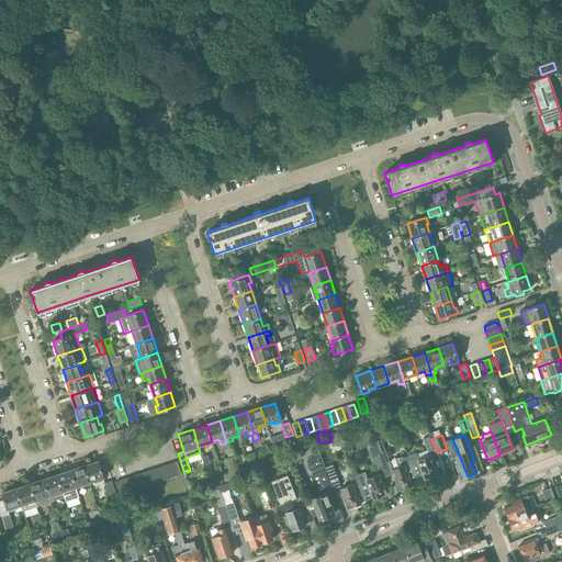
[(423,439),(428,453),(436,451),(430,436),(423,439)]
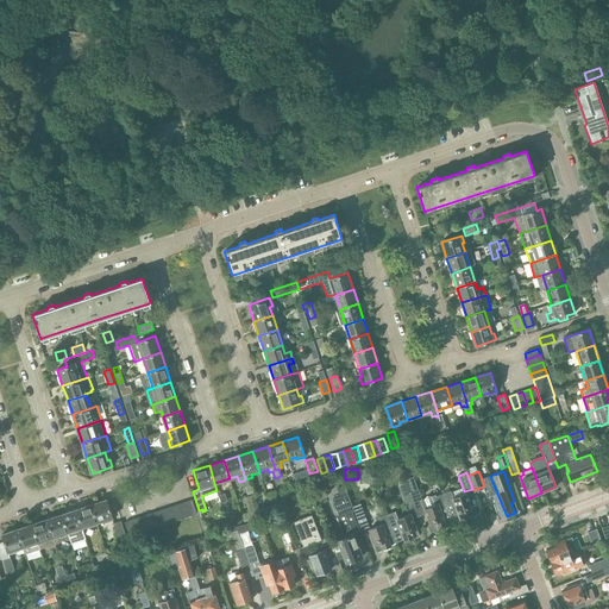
[(490,476),(482,479),(484,487),(483,487),(487,496),(489,495),(498,519),(507,516),(490,476)]
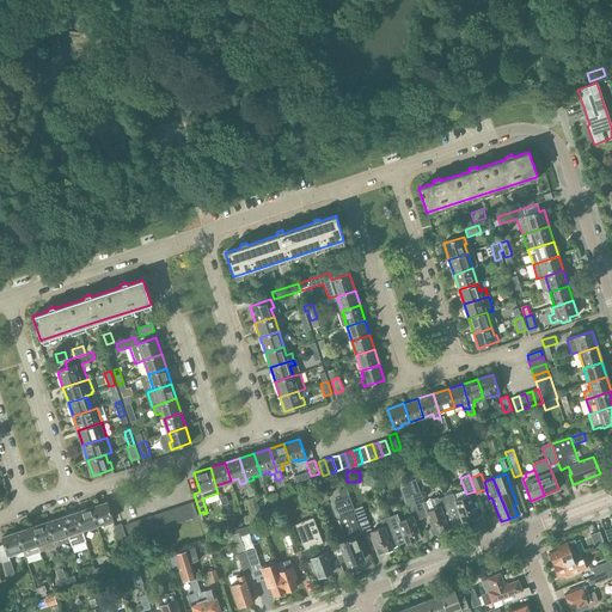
[(426,501),(423,502),(415,479),(407,482),(411,496),(418,513),(426,509),(434,534),(448,528),(448,526),(454,524),(444,497),(438,500),(436,497),(433,499),(429,499),(426,501)]
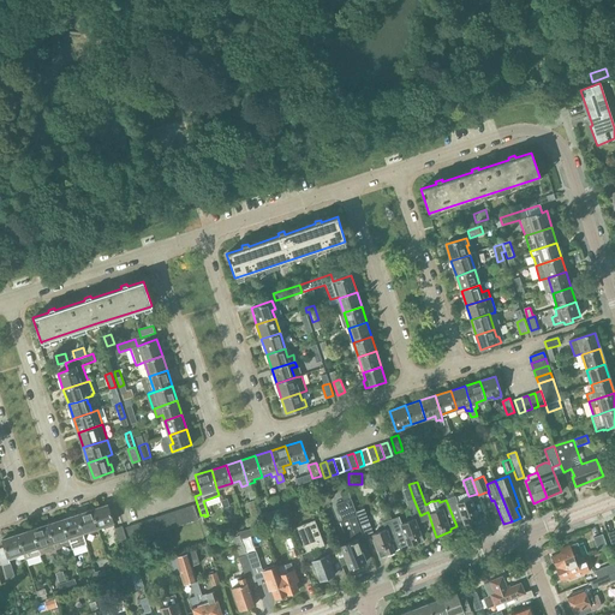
[(309,487),(302,489),(305,497),(311,495),(309,487)]
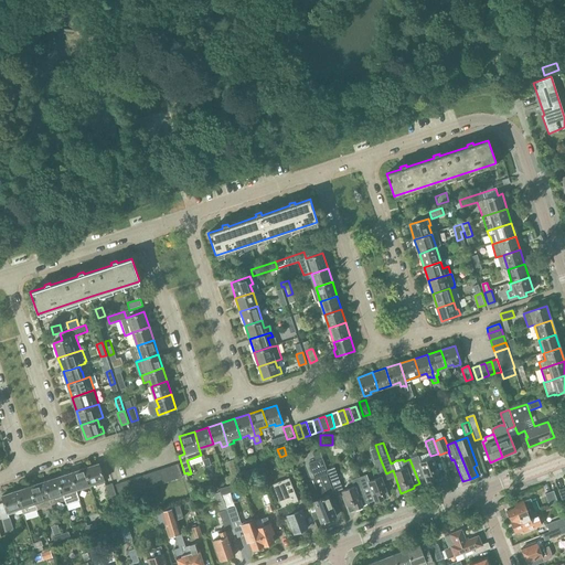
[(318,450),(312,452),(315,460),(321,458),(318,450)]
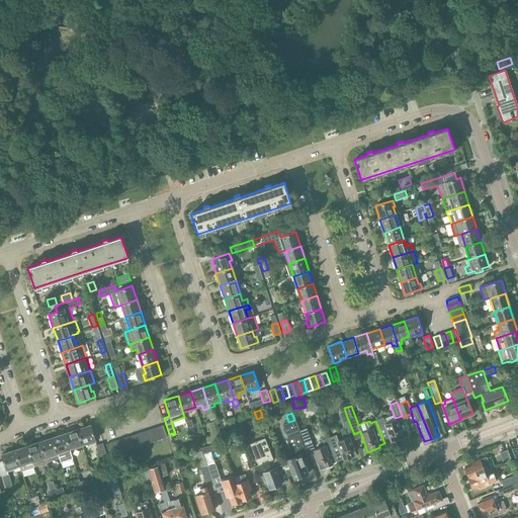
[(382,418),(375,421),(384,443),(391,441),(392,443),(404,439),(397,420),(385,424),(382,418)]
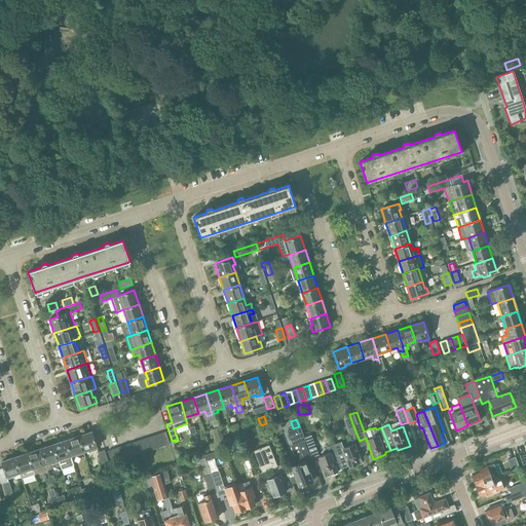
[(305,442),(299,426),(287,431),(293,446),(291,447),(294,456),(288,458),(294,476),(297,482),(298,487),(312,482),(303,460),(309,458),(303,442),(305,442)]
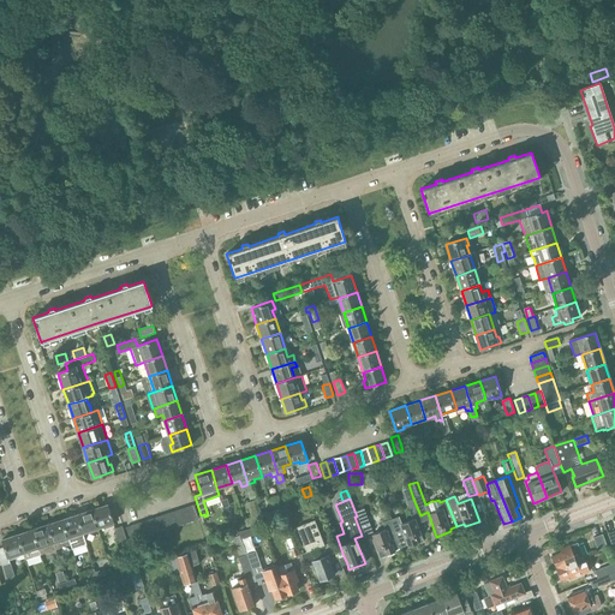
[(421,515),(413,499),(406,501),(401,503),(405,509),(408,508),(412,518),(421,515)]
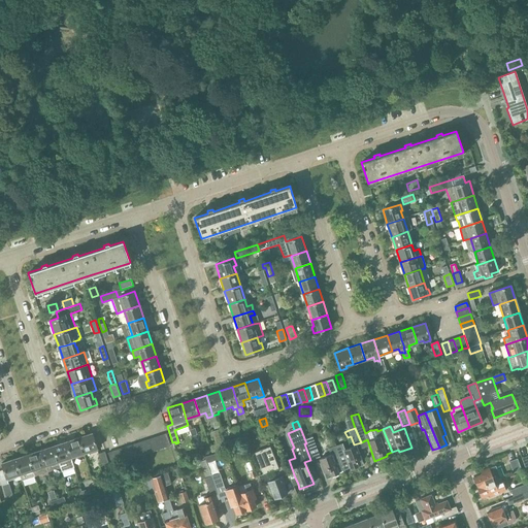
[(91,433),(77,438),(83,454),(91,451),(92,453),(97,451),(91,433)]
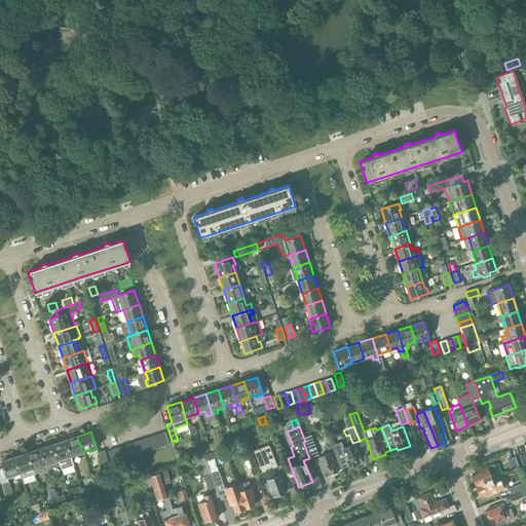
[(165,431),(159,434),(163,446),(168,444),(165,431)]
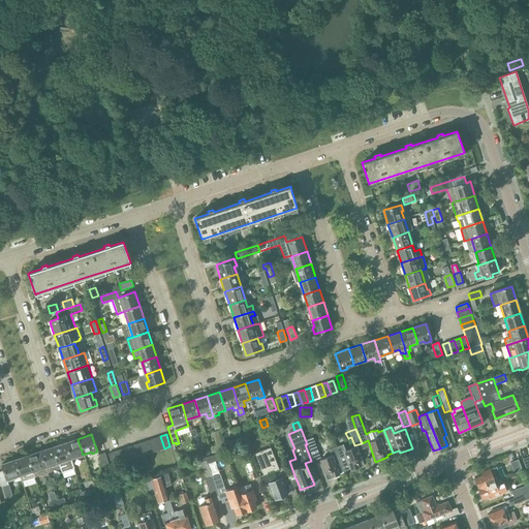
[(160,436),(154,438),(158,450),(164,448),(160,436)]
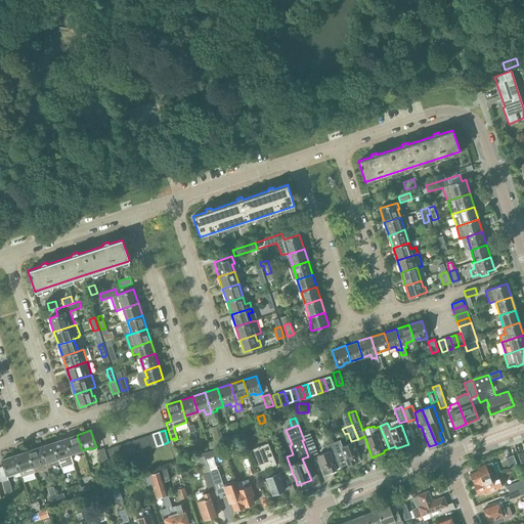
[(310,433),(303,436),(310,456),(317,453),(310,433)]
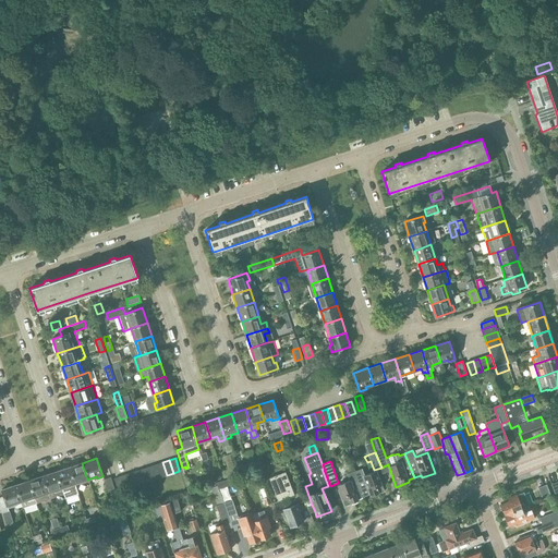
[(167,475),(162,462),(156,464),(160,477),(167,475)]
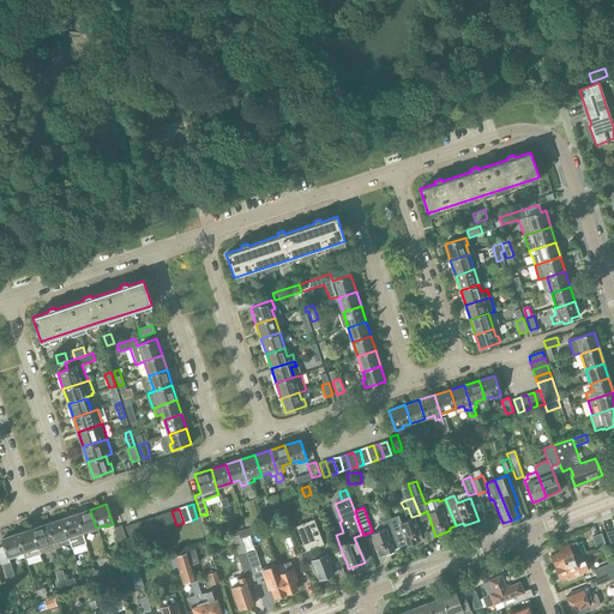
[(90,510),(77,513),(83,533),(96,528),(90,510)]
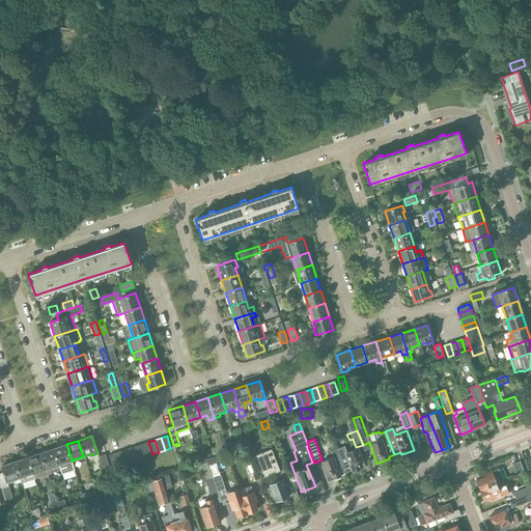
[(152,454),(148,442),(143,444),(147,456),(152,454)]
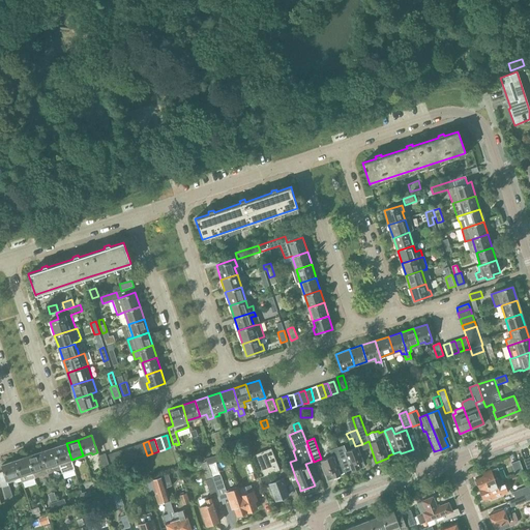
[(71,460),(66,443),(54,447),(62,473),(75,469),(71,460)]
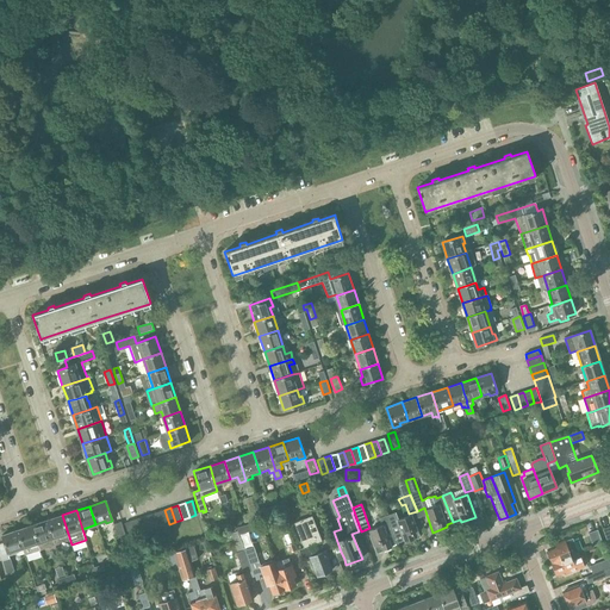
[(169,524),(165,510),(157,511),(162,526),(169,524)]
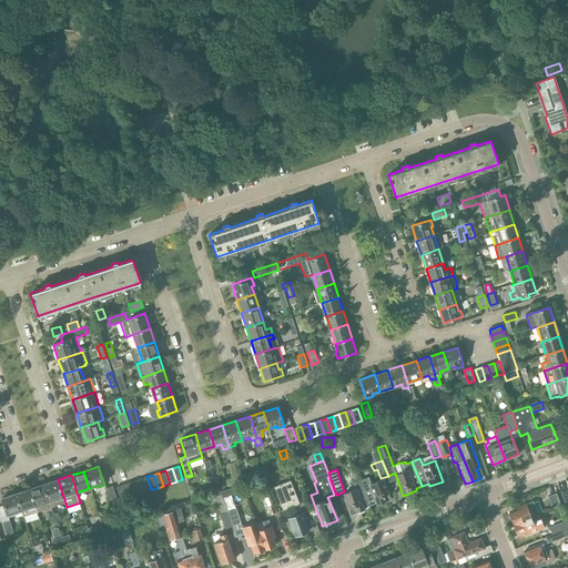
[(151,489),(146,476),(140,478),(144,492),(151,489)]
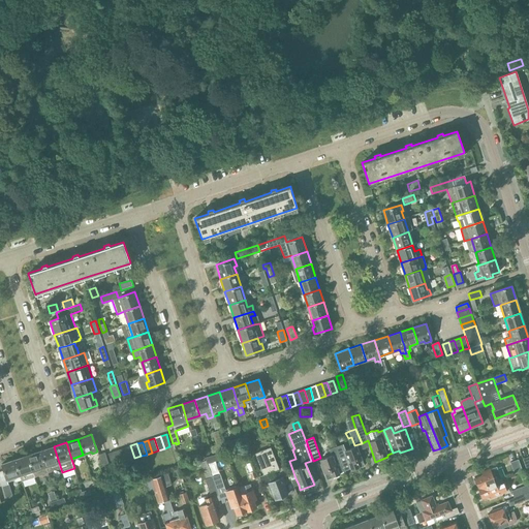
[(343,444),(336,447),(344,471),(350,468),(351,470),(364,466),(356,446),(345,450),(343,444)]
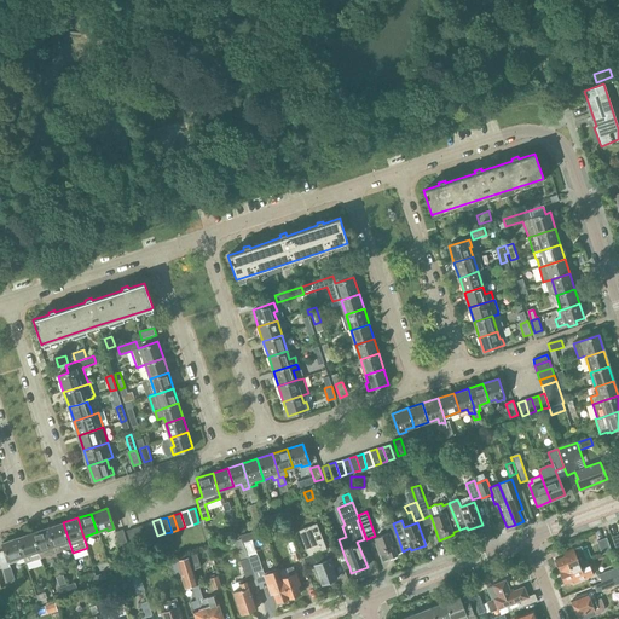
[(152,521),(146,524),(150,538),(157,536),(152,521)]
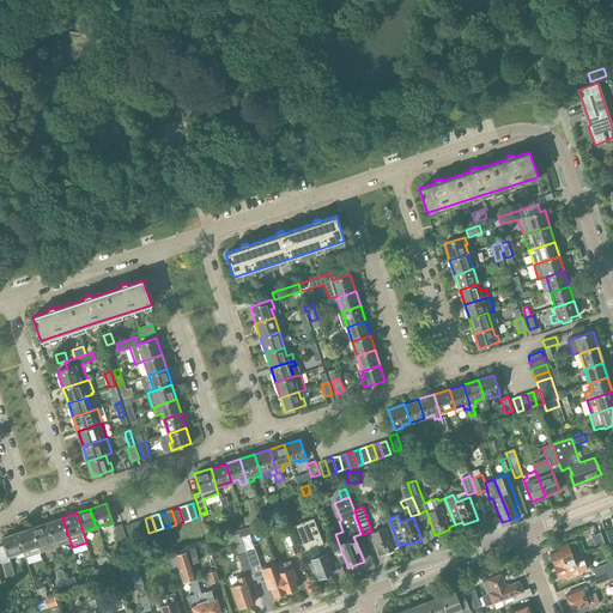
[(62,517),(47,522),(55,547),(70,542),(72,547),(62,517)]
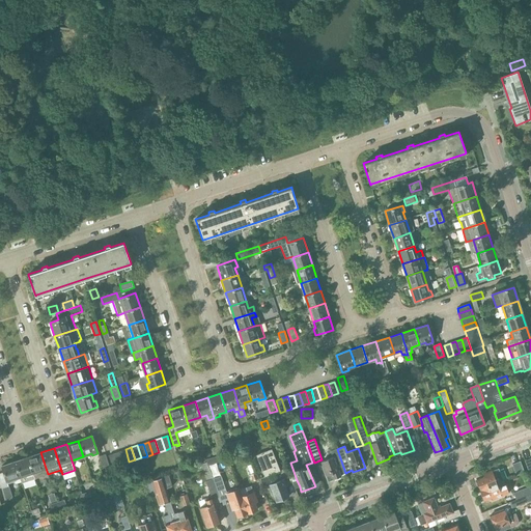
[(126,449),(119,451),(123,464),(129,462),(126,449)]
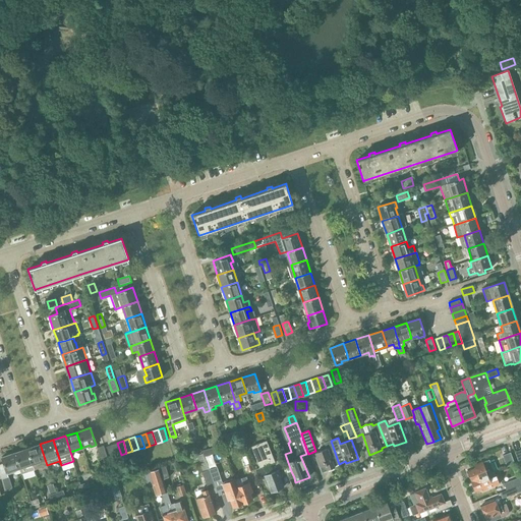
[(267,441),(250,447),(259,468),(264,467),(275,462),(267,441)]
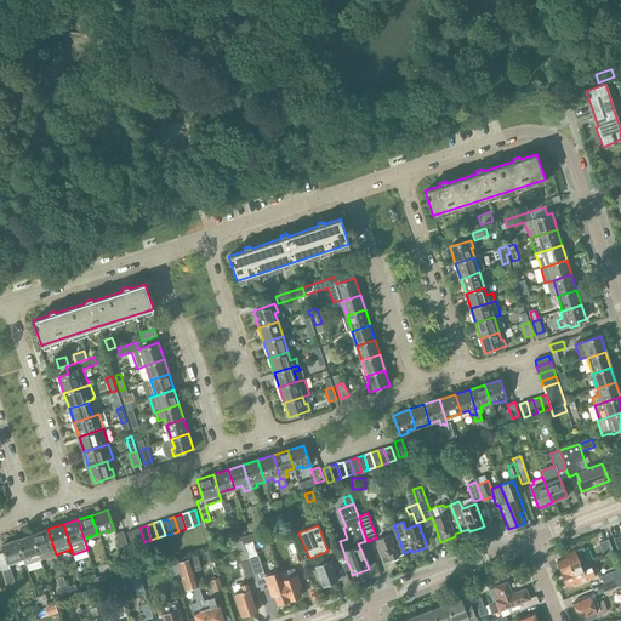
[(404,553),(394,525),(387,528),(389,535),(376,540),(385,563),(398,558),(397,556),(404,553)]
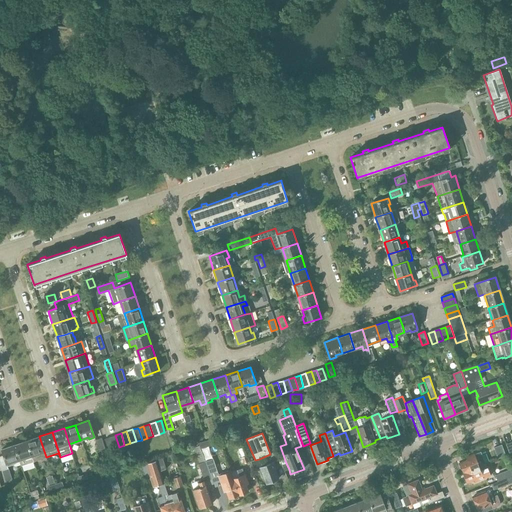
[(115,435),(109,437),(113,449),(119,447),(115,435)]
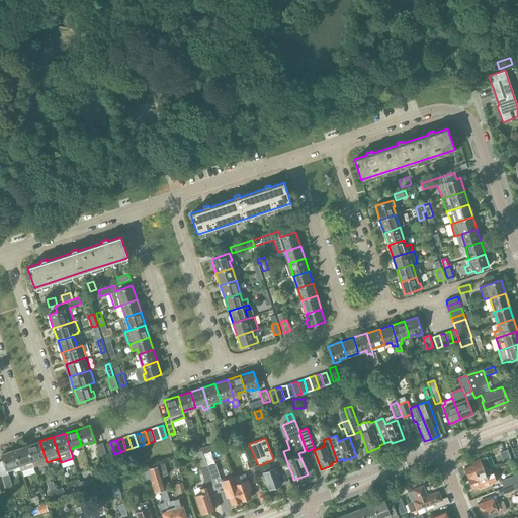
[(39,441),(27,445),(34,466),(47,462),(39,441)]
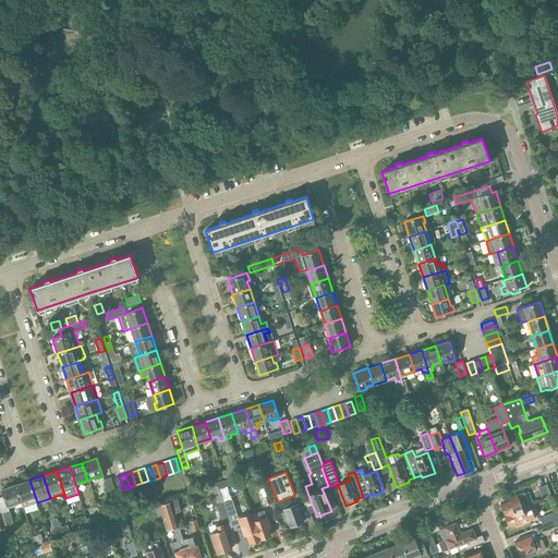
[(123,489),(119,476),(113,478),(117,490),(123,489)]
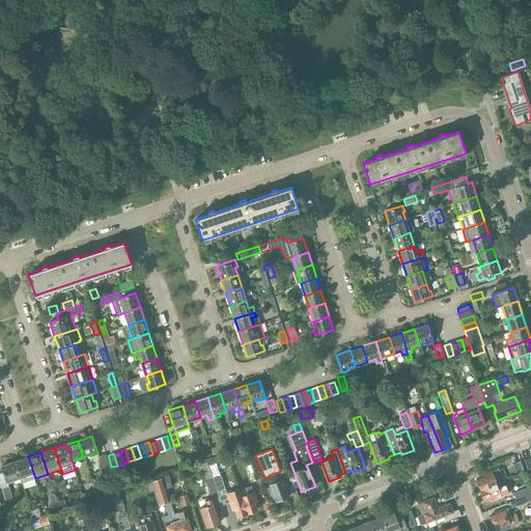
[(205,459),(206,462),(207,465),(227,459),(226,453),(205,459)]
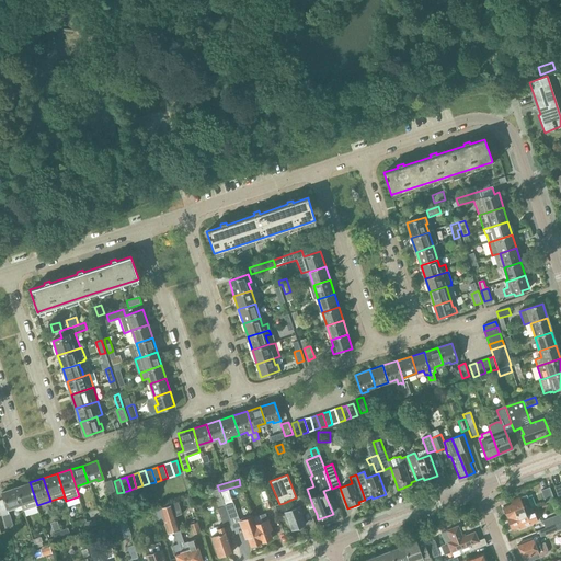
[(114,492),(110,480),(103,482),(107,495),(114,492)]
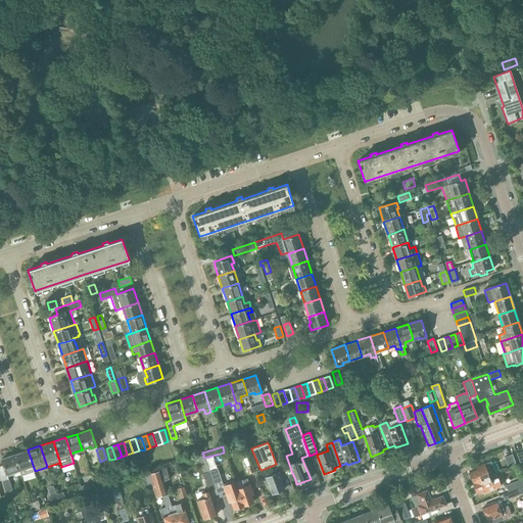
[(28,449),(14,454),(20,470),(19,470),(21,476),(35,471),(28,449)]
